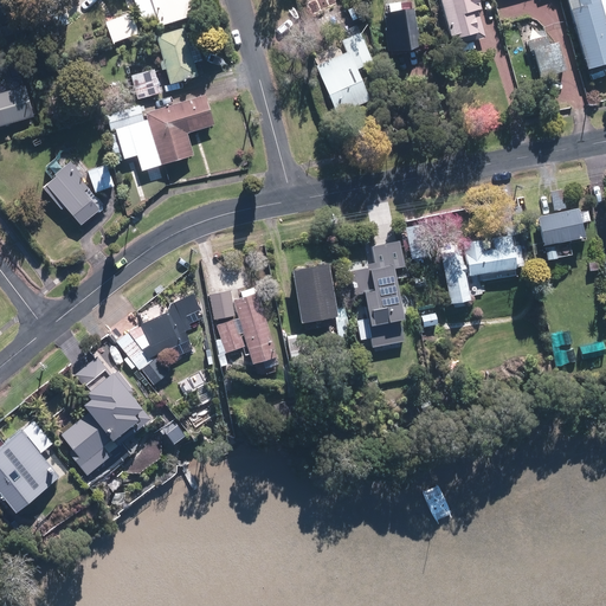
[(0,0),(0,18),(11,17),(8,0),(0,0)]
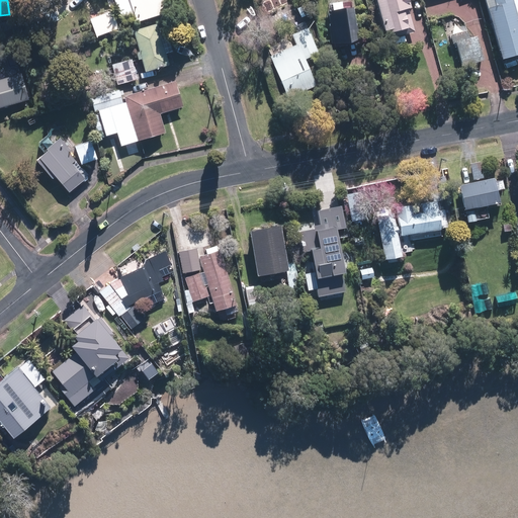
[(119,0),(130,26),(171,10),(166,0),(119,0)]
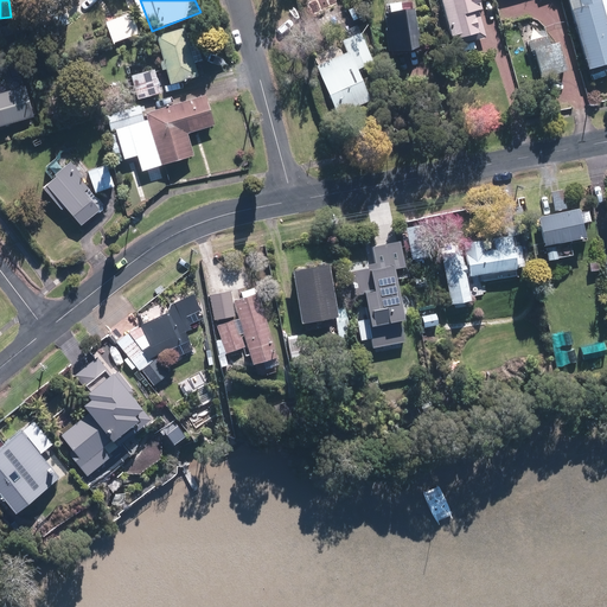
[(449,36),(451,40),(473,33),(474,40),(483,38),(475,16),(468,18),(467,13),(475,10),(472,0),(434,0),(435,2),(432,4),(442,38),(449,36)]
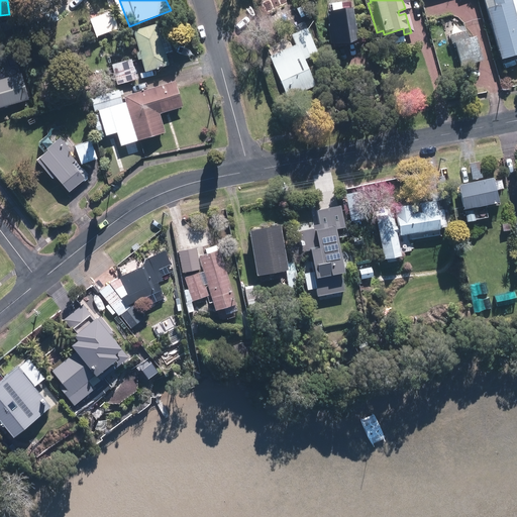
[(477,0),(494,61),(516,54),(516,48),(503,0),(477,0)]
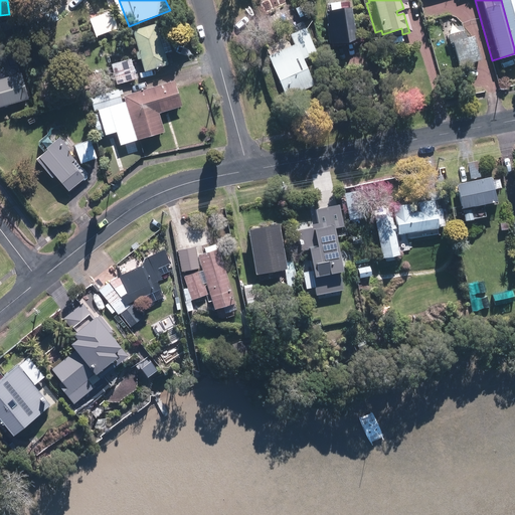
[(58,19),(52,2),(35,8),(41,25),(58,19)]
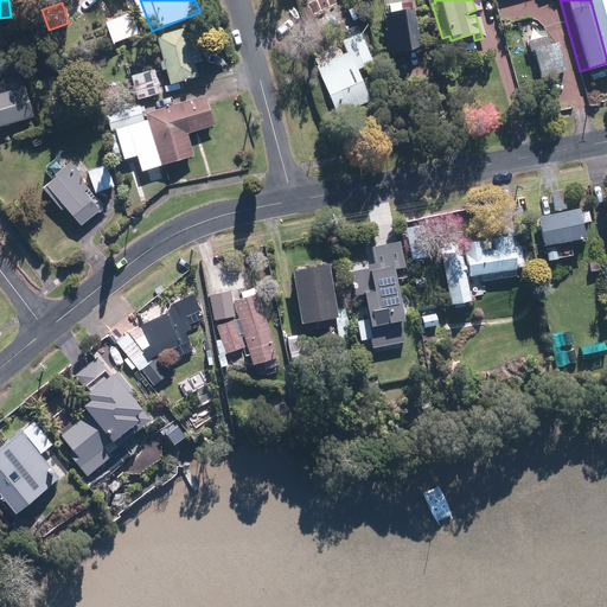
[(378,16),(385,53),(416,48),(409,10),(393,13),(391,2),(378,5),(381,16),(378,16)]
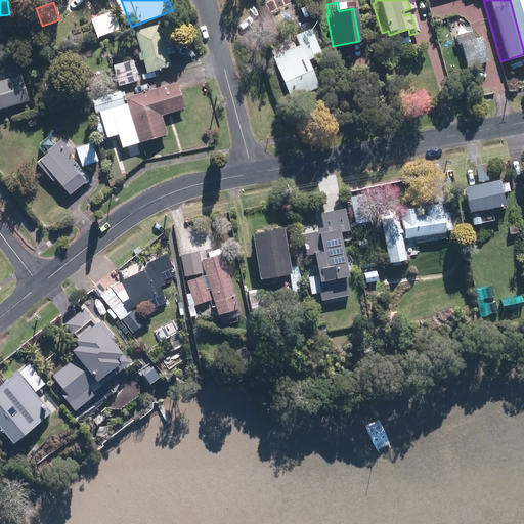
[(114,11),(92,18),(98,36),(120,29),(114,11)]
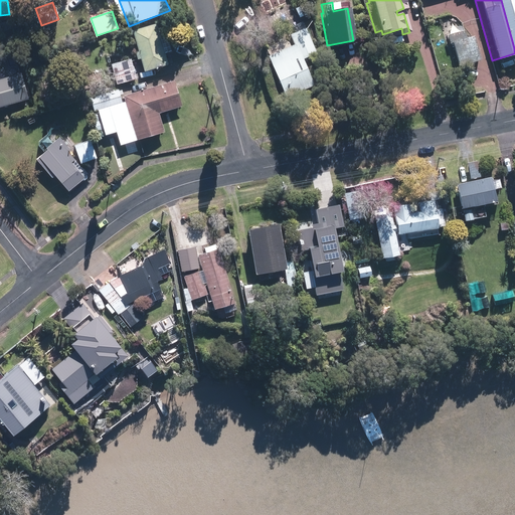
[(145,58),(149,71),(172,65),(168,53),(176,51),(171,33),(164,35),(160,23),(137,29),(143,51),(140,52),(142,60),(145,58)]
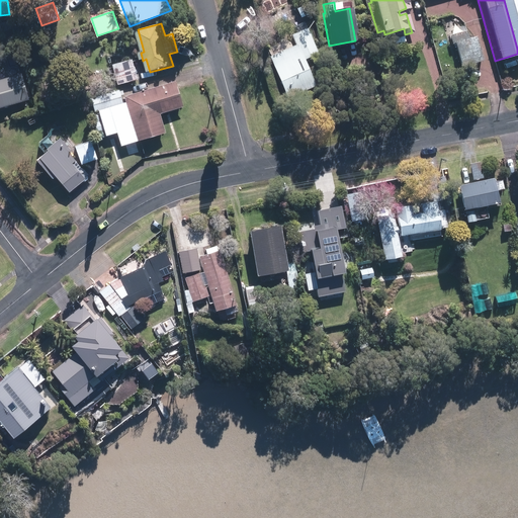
[(265,58),(283,99),(315,85),(304,61),(317,55),(306,28),(288,35),(292,46),(265,58)]
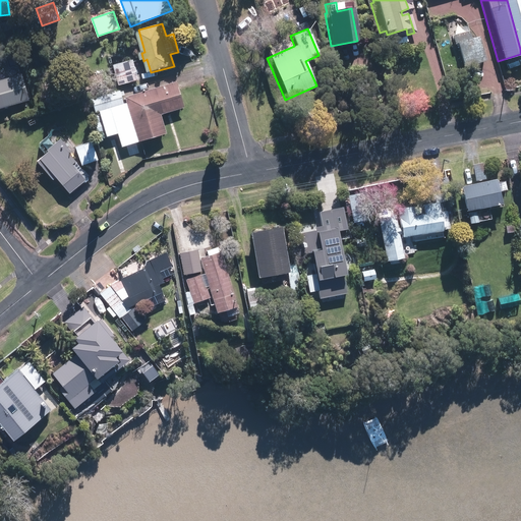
[(459,34),(468,66),(482,62),(475,38),(469,39),(467,32),(459,34)]
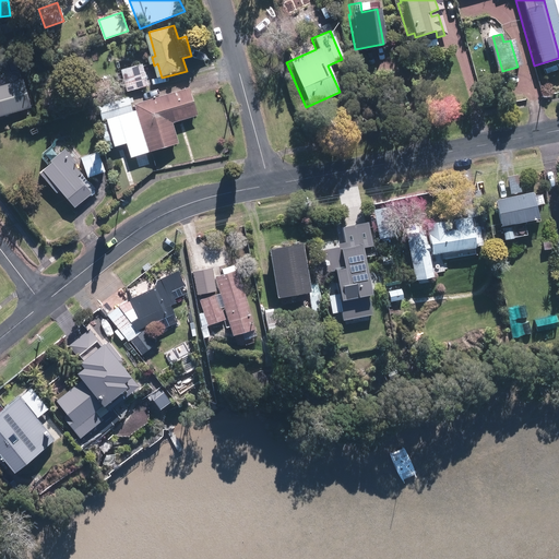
[(10,44),(12,52),(22,50),(20,42),(10,44)]
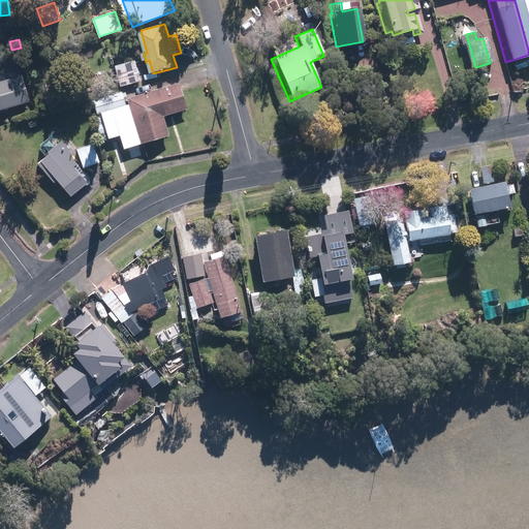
[(118,65),(123,87),(143,82),(137,60),(118,65)]
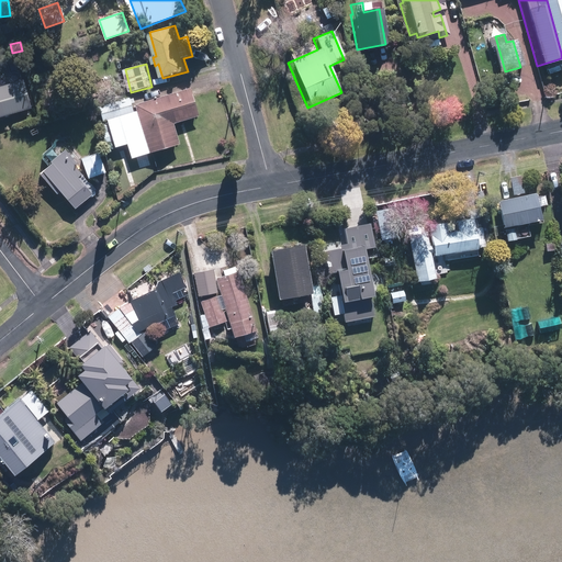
[(24,81),(0,87),(0,117),(31,110),(24,81)]
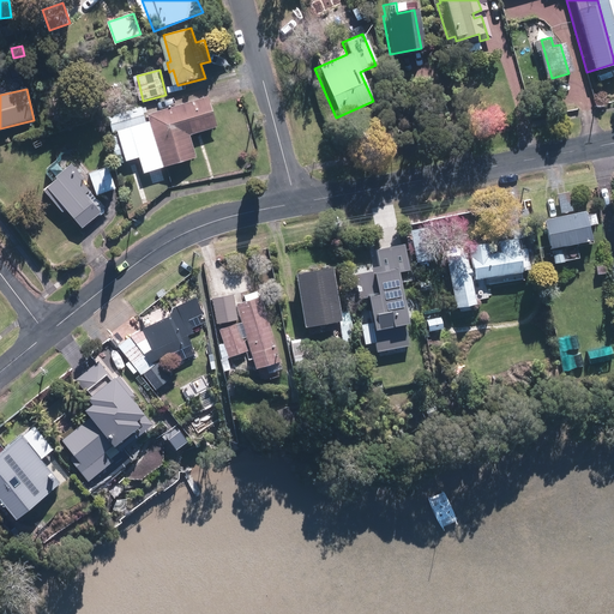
[(139,158),(144,174),(200,156),(193,134),(222,126),(212,95),(149,114),(146,106),(108,116),(113,132),(109,133),(116,156),(124,155),(126,162),(139,158)]
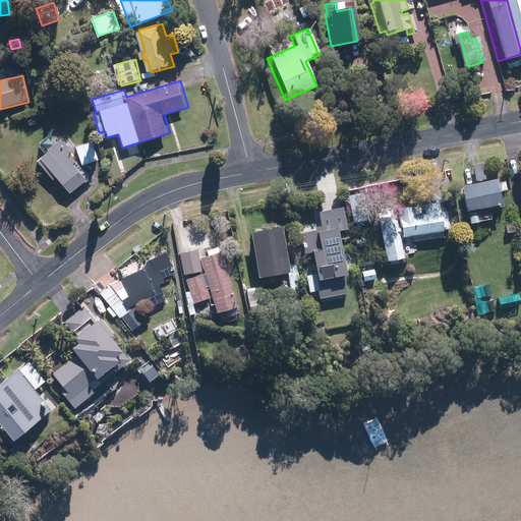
[(60,177),(73,193),(93,178),(80,164),(77,157),(76,154),(65,138),(51,150),(53,152),(42,161),(57,179),(60,177)]
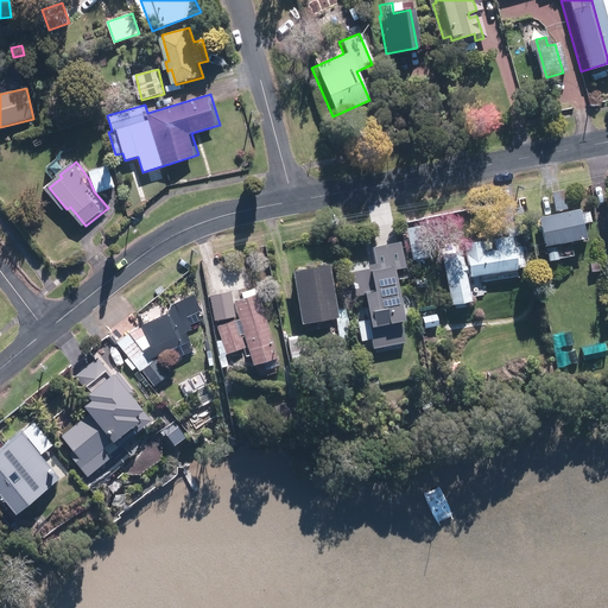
[(92,172),(99,192),(119,187),(112,165),(92,172)]
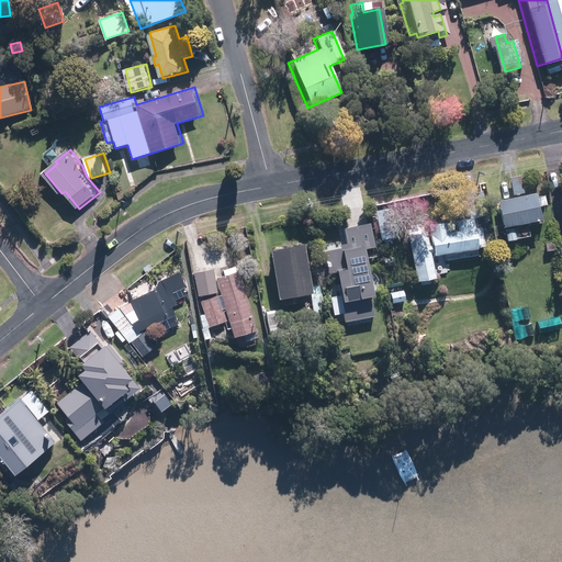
[(512,178),(515,195),(525,193),(521,176),(512,178)]
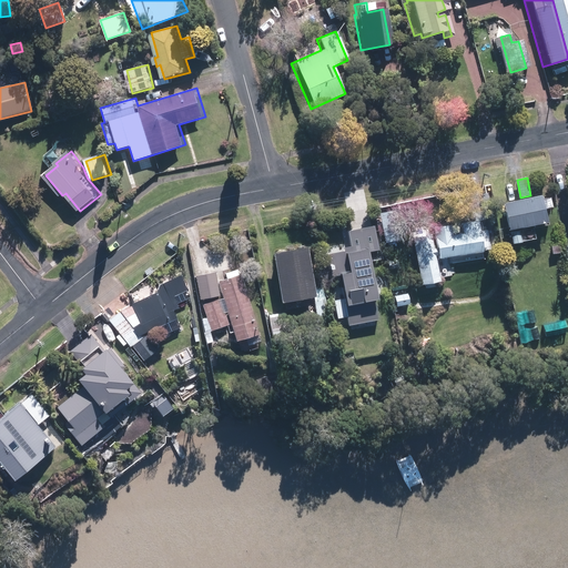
[(499,204),(505,232),(543,223),(537,196),(499,204)]
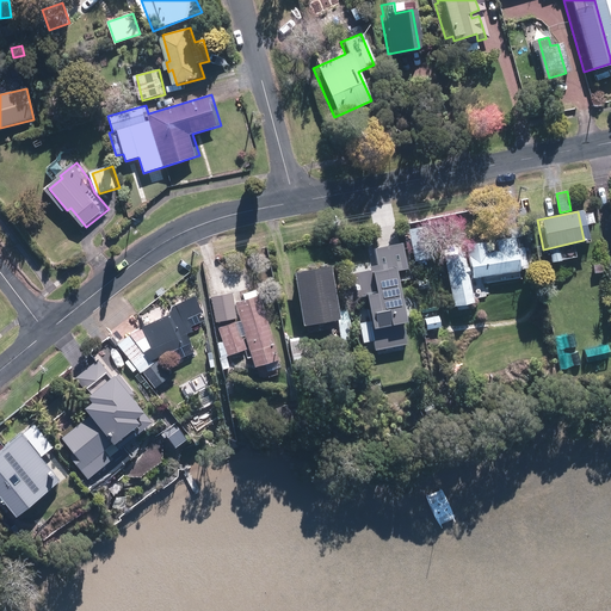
[(405,232),(411,263),(424,260),(418,229),(405,232)]
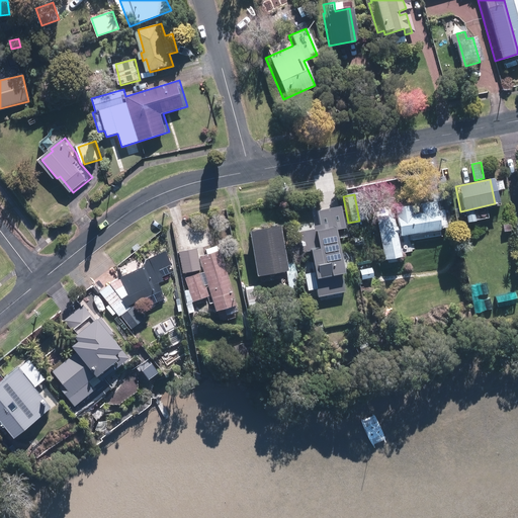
[(372,218),(380,260),(398,258),(394,238),(436,231),(436,229),(443,228),(439,208),(436,208),(437,211),(434,212),(432,201),(416,204),(417,213),(409,214),(407,206),(391,209),(394,227),(392,227),(390,214),(372,218)]
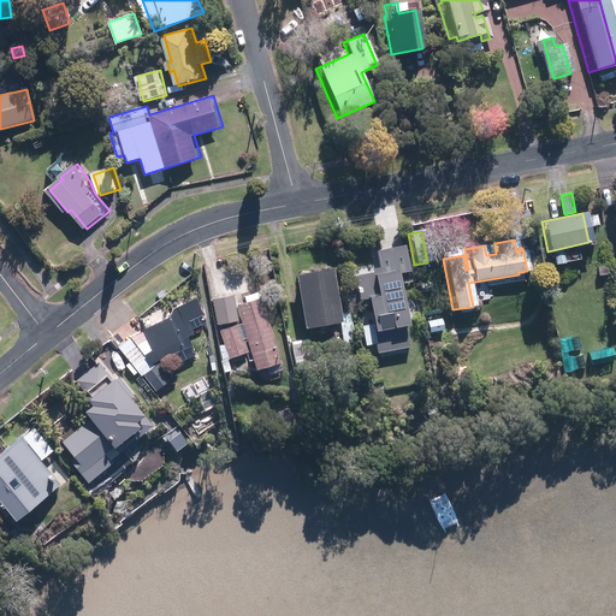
[(400,273),(412,271),(407,244),(378,250),(381,268),(374,270),(374,273),(356,277),(361,301),(368,300),(373,323),(362,325),(366,345),(377,344),(378,354),(412,347),(407,325),(410,324),(400,273)]
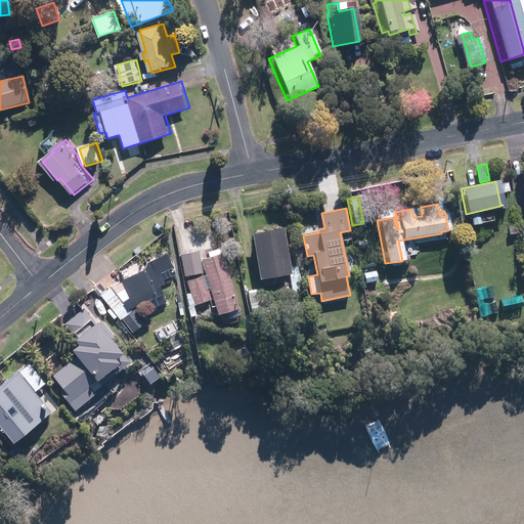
[(251,232),(260,278),(292,272),(284,227),(251,232)]
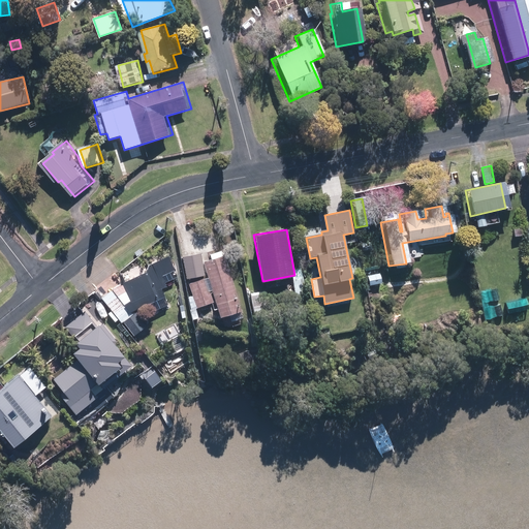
[(510,230),(511,238),(520,236),(518,229),(510,230)]
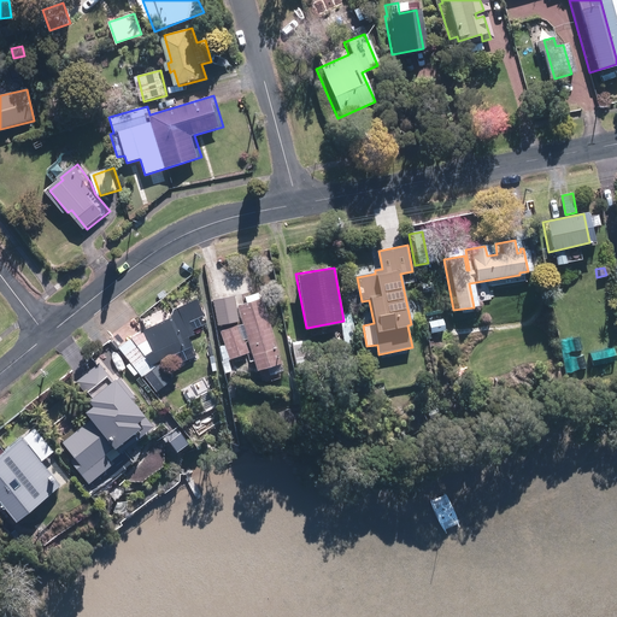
[(272,368),(275,374),(288,370),(263,292),(247,297),(250,304),(241,306),(246,319),(244,319),(246,329),(245,330),(242,325),(224,331),(228,345),(222,347),(230,371),(234,370),(231,360),(252,353),(247,340),(252,339),(263,370),(272,368)]
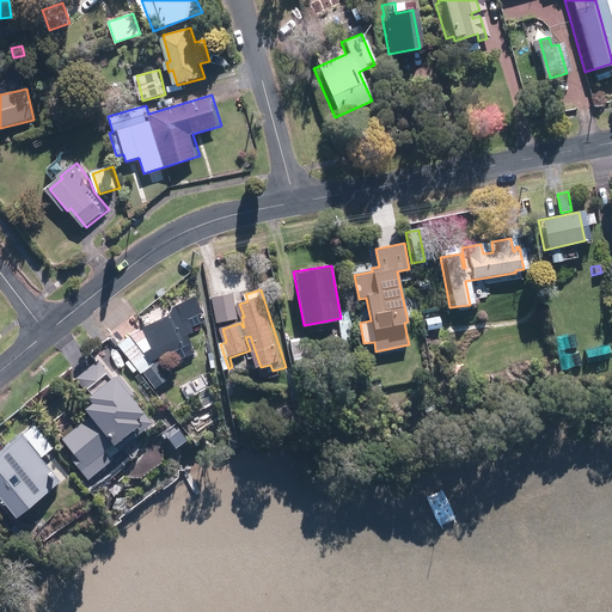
[(237,317),(232,292),(213,295),(218,320),(237,317)]
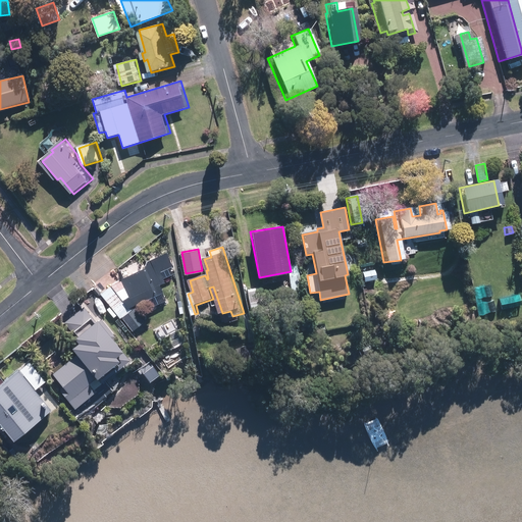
[(121,318),(133,331),(147,321),(135,307),(150,300),(153,307),(166,301),(160,285),(165,283),(163,279),(172,275),(170,268),(173,266),(166,253),(146,262),(144,269),(121,279),(121,280),(111,285),(100,294),(120,319),(121,318)]
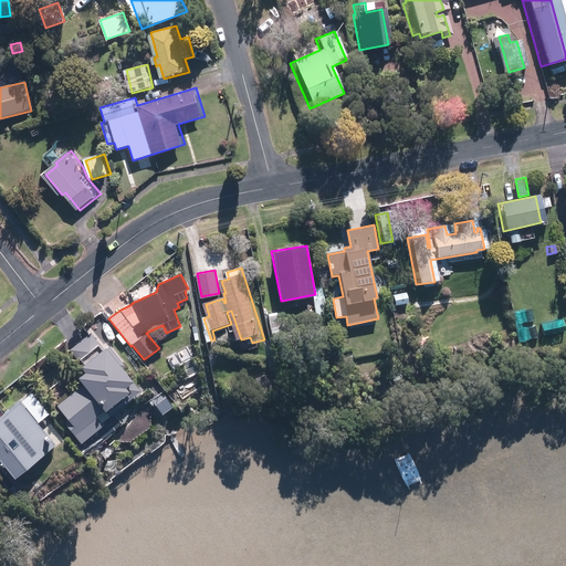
[(392,294),(395,305),(408,302),(406,291),(392,294)]
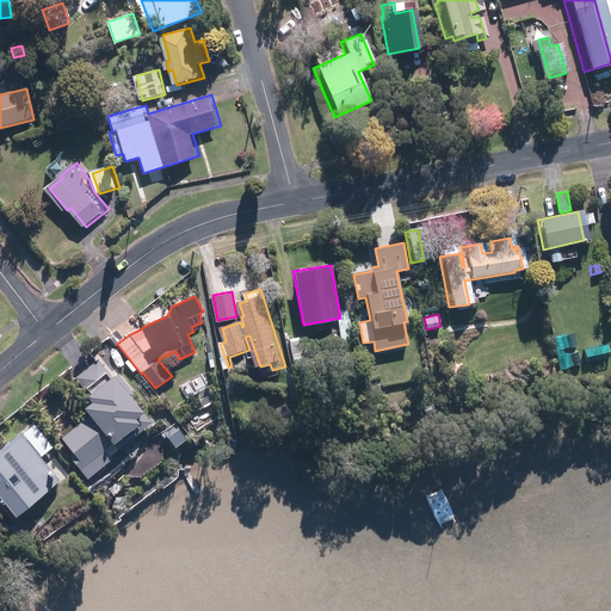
[(287,340),(291,370),(309,366),(304,338),(287,340)]
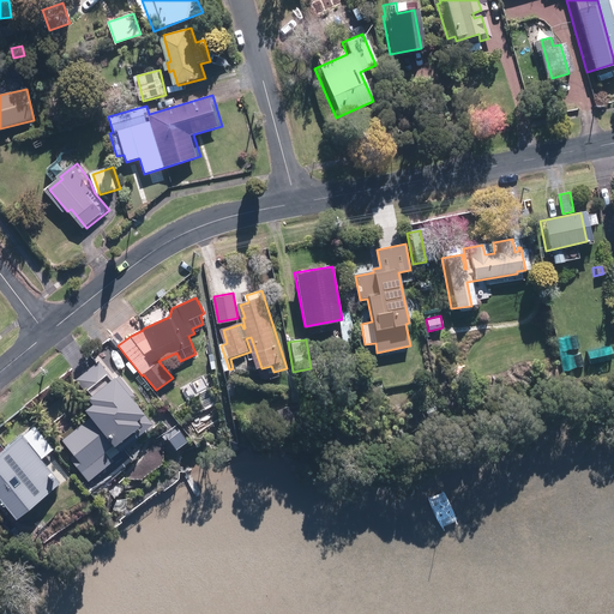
[(114,378),(100,360),(73,380),(86,397),(85,398),(90,404),(84,409),(90,416),(62,439),(77,457),(72,461),(88,480),(114,459),(107,451),(114,445),(119,451),(152,425),(131,399),(136,396),(119,374),(114,378)]
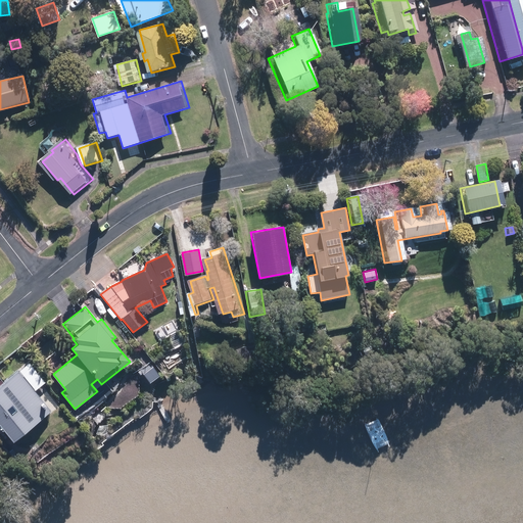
[(241,348),(246,363),(262,358),(258,348),(251,350),(249,345),(241,348)]
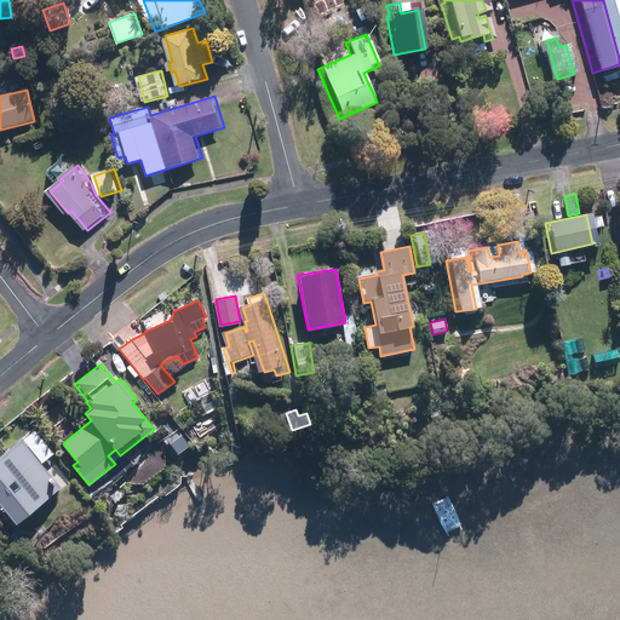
[(438,409),(430,413),(432,423),(442,419),(438,409)]
